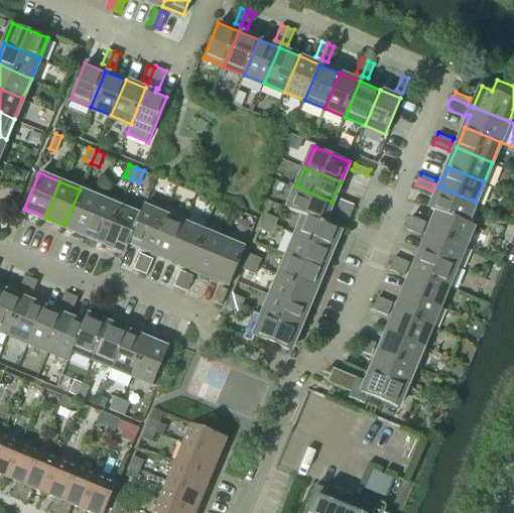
[(324,221),(332,202),(296,186),(288,207),(341,228),(324,221)]
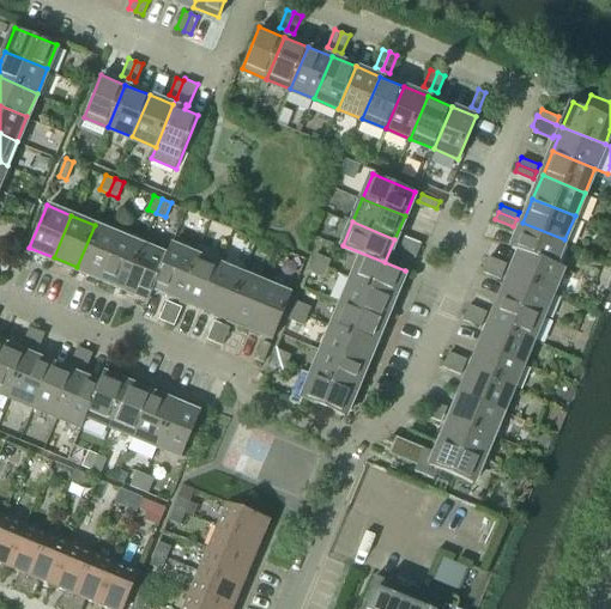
[(555,263),(564,239),(522,223),(513,247),(563,267),(563,266),(555,263)]
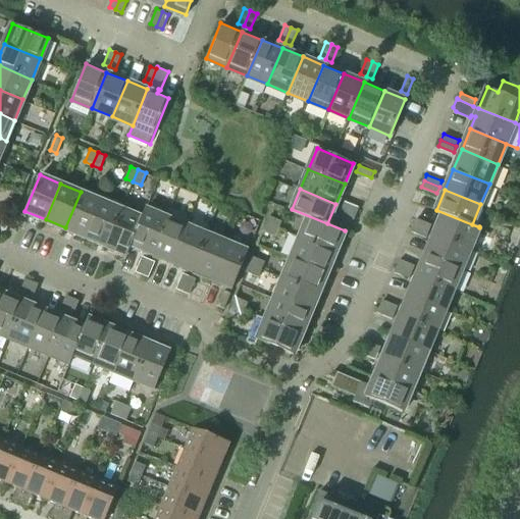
[(86,237),(101,200),(81,192),(65,227),(86,237)]
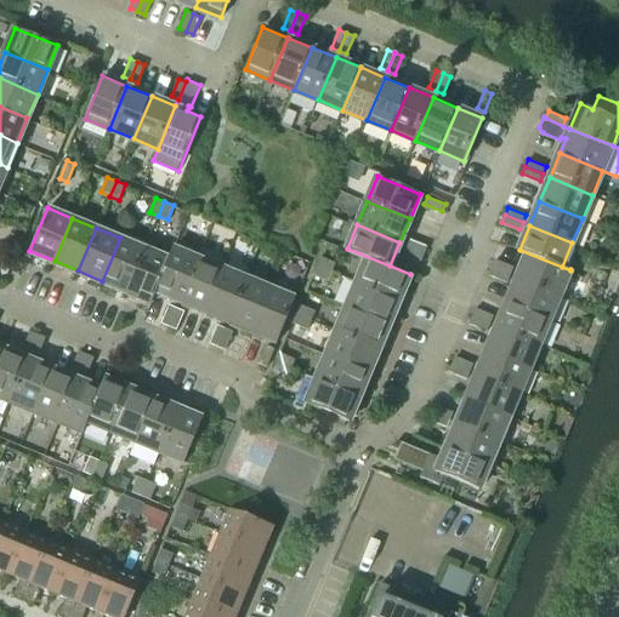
[(128,291),(145,249),(120,238),(102,281),(128,291)]
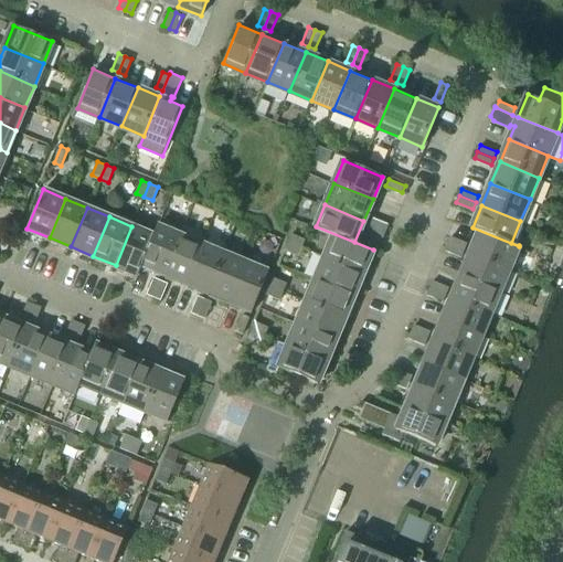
[(386,230),(389,223),(372,216),(370,223),(386,230)]
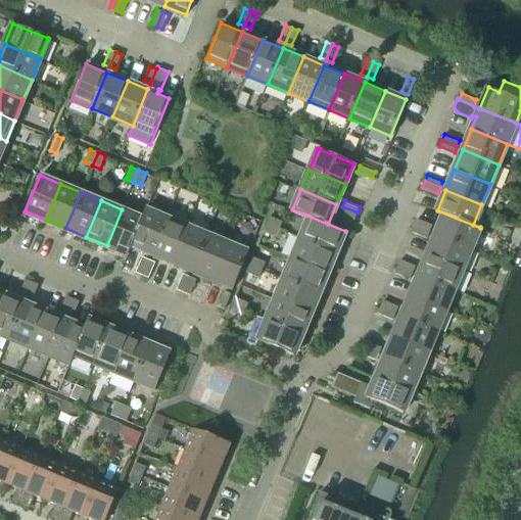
[(354,220),(358,213),(342,206),(339,213),(354,220)]
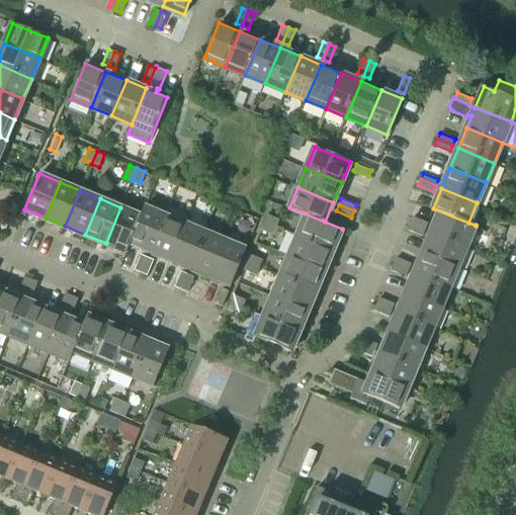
[(150,251),(165,216),(144,206),(141,216),(130,243),(131,243),(150,251)]
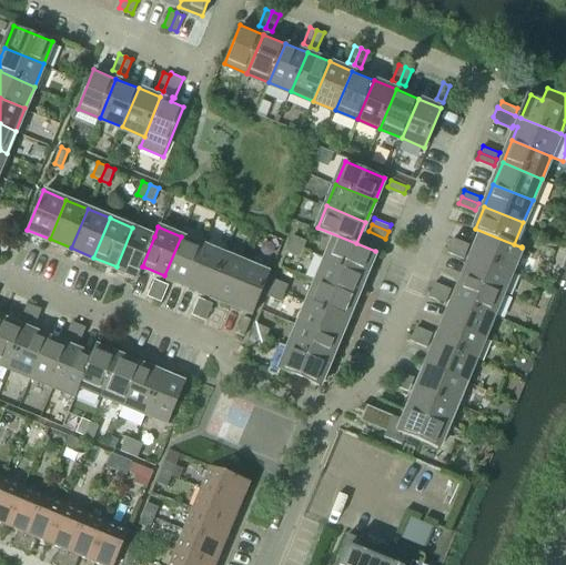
[(154,236),(132,228),(117,266),(139,276),(143,266),(142,266),(154,236)]
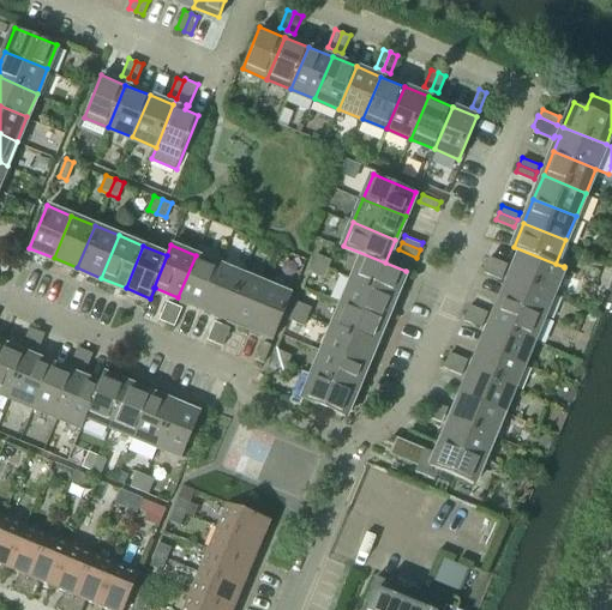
[(395,296),(406,271),(343,246),(343,247),(363,255),(353,278),(395,296)]
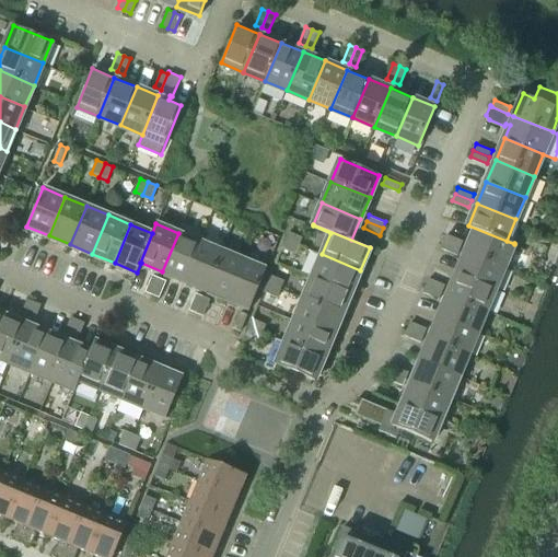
[(504,266),(514,244),(468,225),(475,229),(466,250),(504,266)]
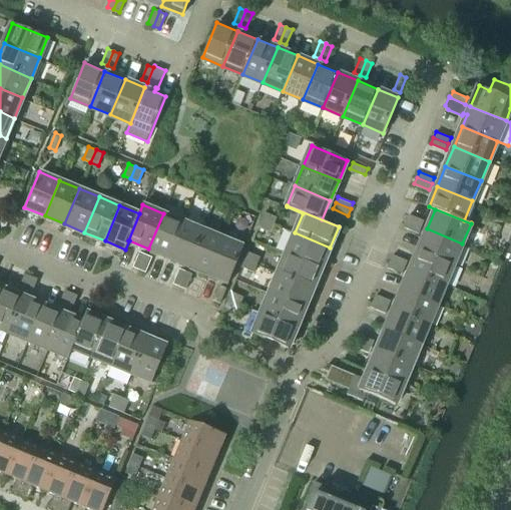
[(274,223),(277,216),(265,211),(262,218),(274,223)]
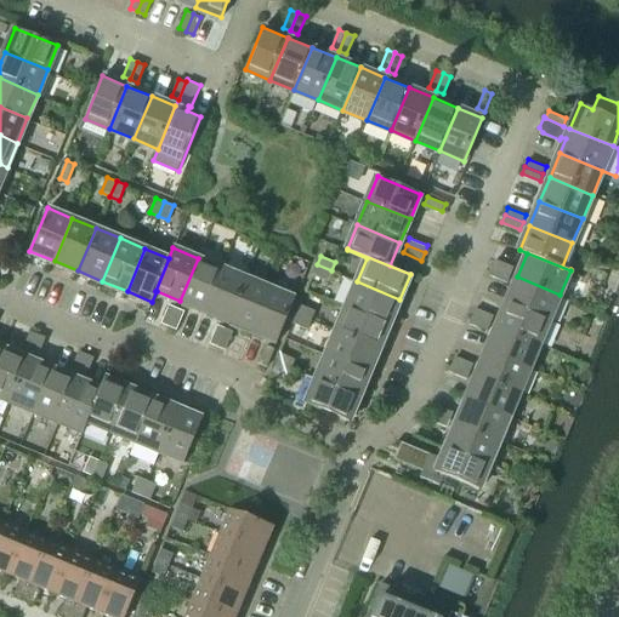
[(204,310),(222,268),(198,258),(180,301),(204,310)]
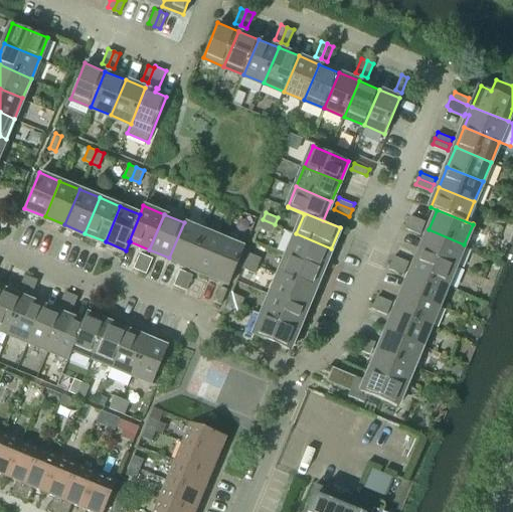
[(425,221),(410,215),(408,221),(423,227),(425,221)]
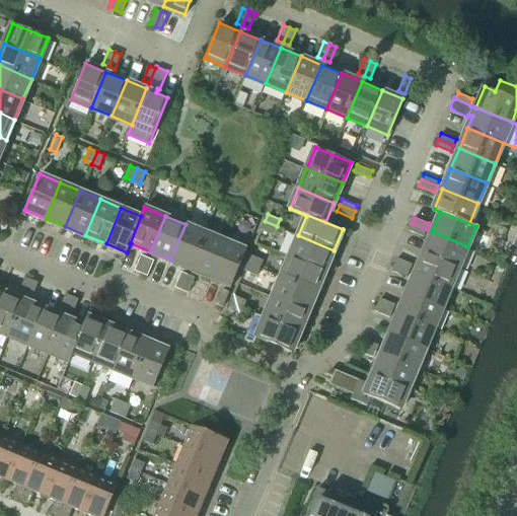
[(274,234),(277,226),(265,221),(262,229),(274,234)]
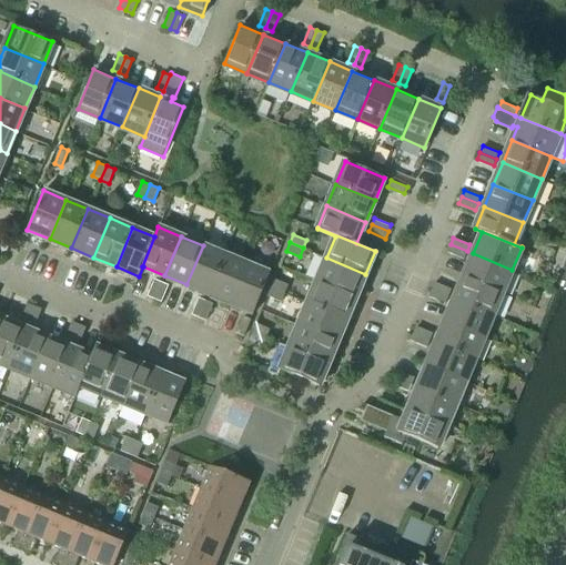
[(467,251),(451,244),(447,251),(464,258),(467,251)]
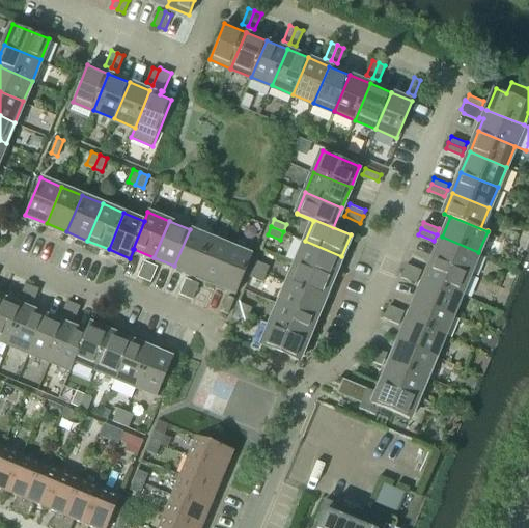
[(195,275),(211,238),(190,229),(174,266),(195,275)]
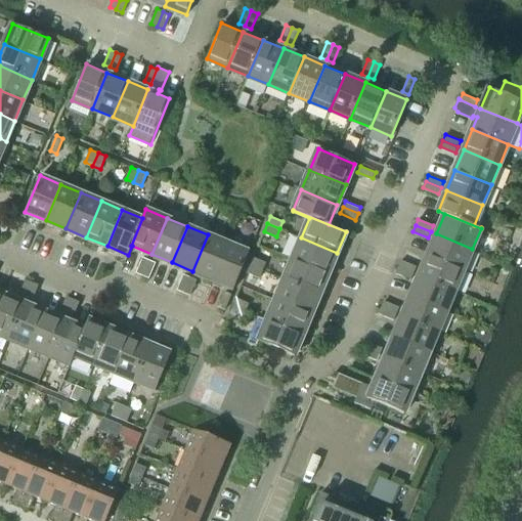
[(464,269),(472,249),(436,233),(428,254),(464,269)]
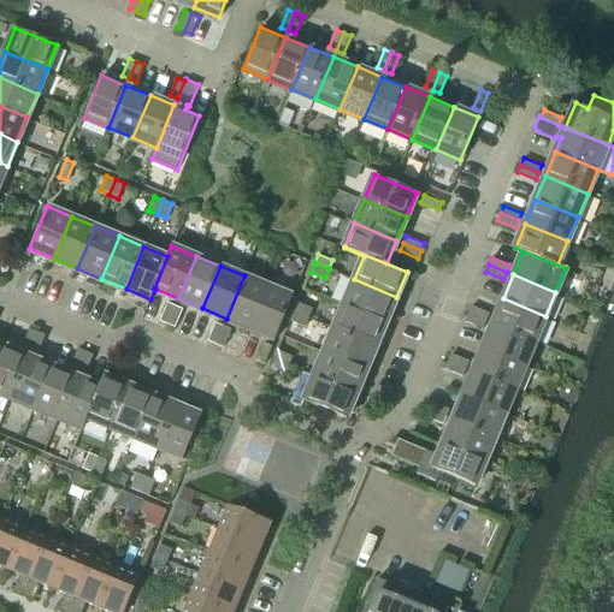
[(251,328),(269,285),(244,275),(226,319),(251,328)]
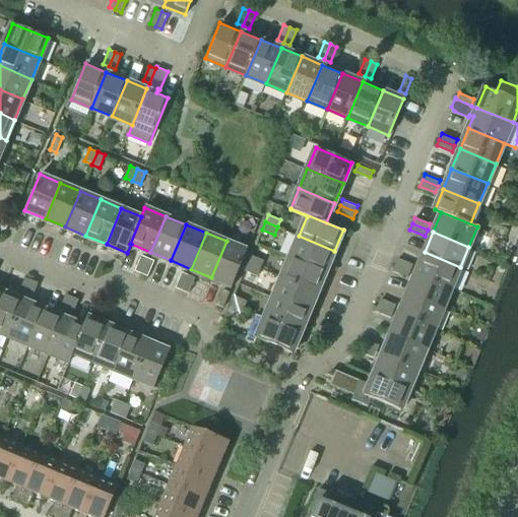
[(326,271),(334,251),(299,236),(290,256),(326,271)]
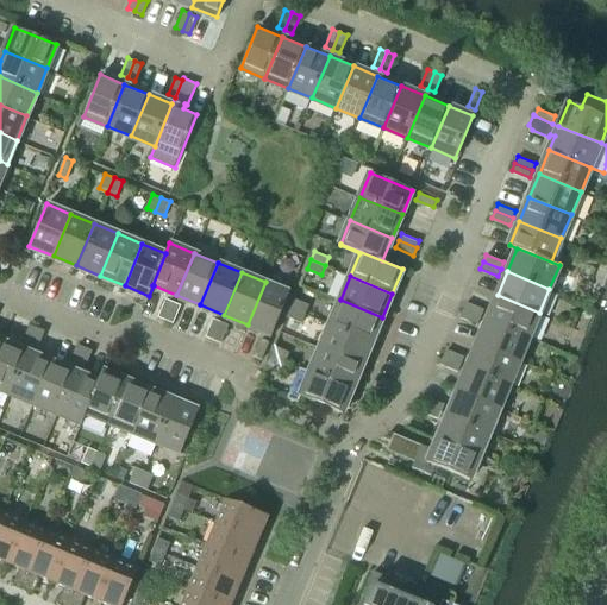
[(271,334),(289,292),(266,282),(248,325),(271,334)]
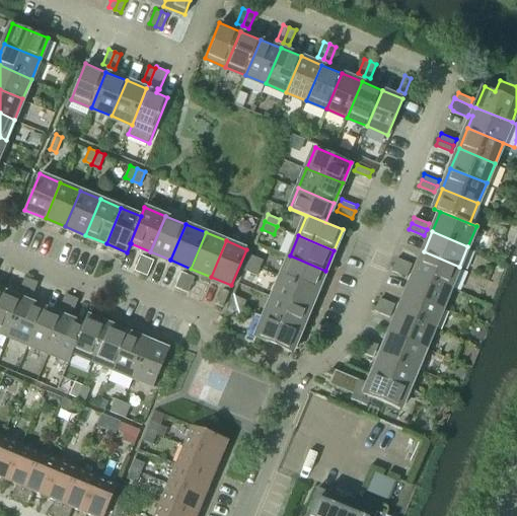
[(451,287),(459,267),(424,251),(416,272),(451,287)]
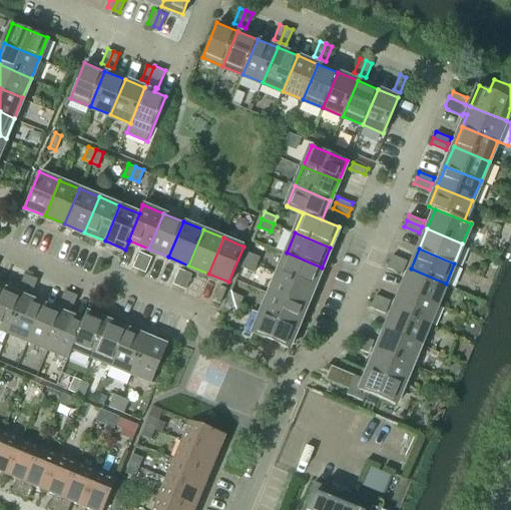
[(140,269),(146,253),(140,251),(134,267),(140,269)]
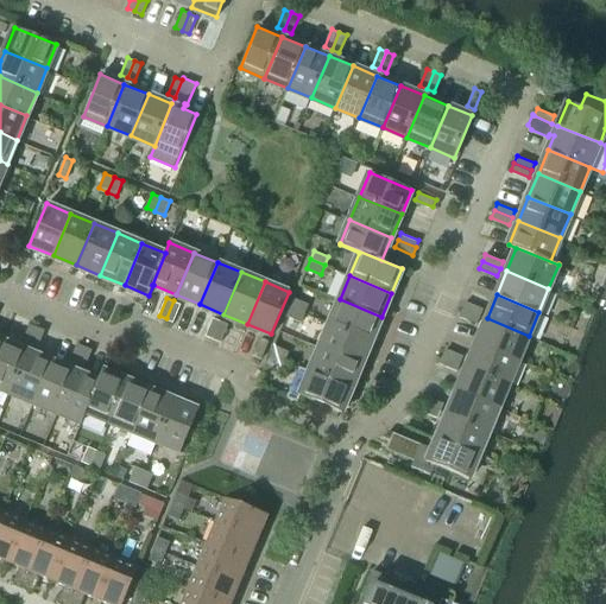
[(305,312),(309,304),(295,298),(291,306),(305,312)]
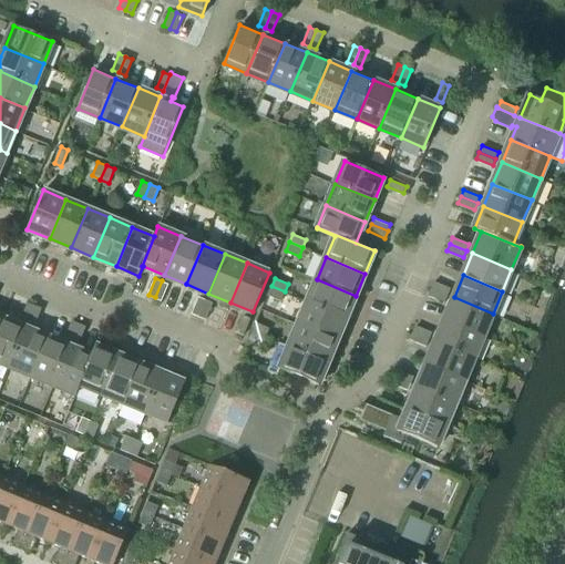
[(347,317),(356,296),(317,279),(308,301),(347,317)]
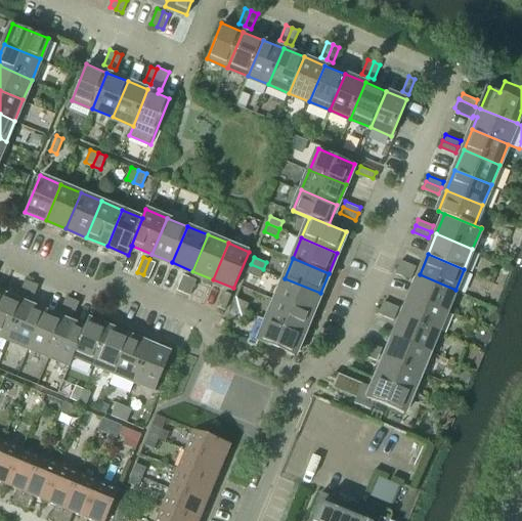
[(149,277),(156,262),(149,259),(143,274),(149,277)]
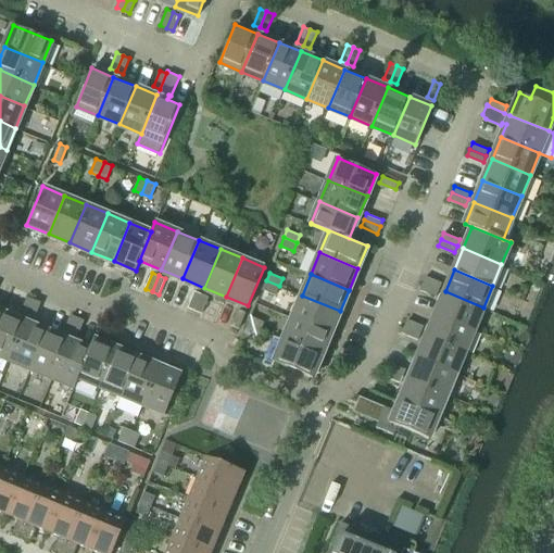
[(442,283),(426,275),(423,283),(439,289),(442,283)]
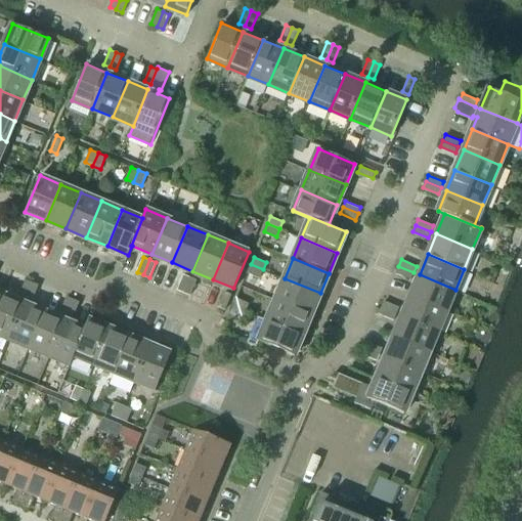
[(260,277),(263,269),(251,264),(248,272),(260,277)]
